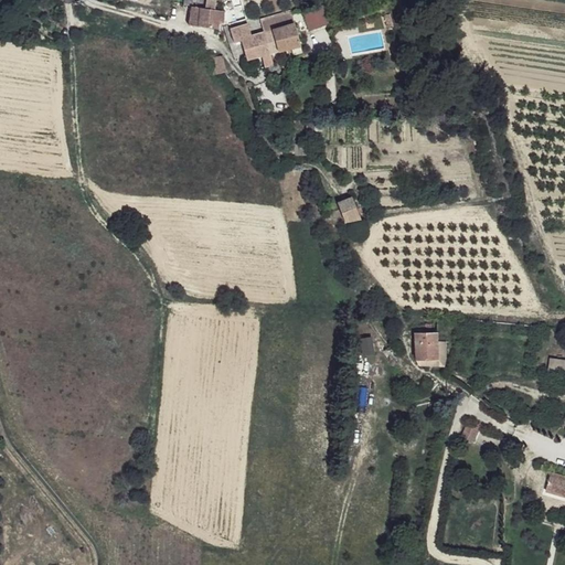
[(210,0),(195,0),(191,28),(222,29),(223,23),(224,13),(211,12),(212,8),(208,8),(210,0)]
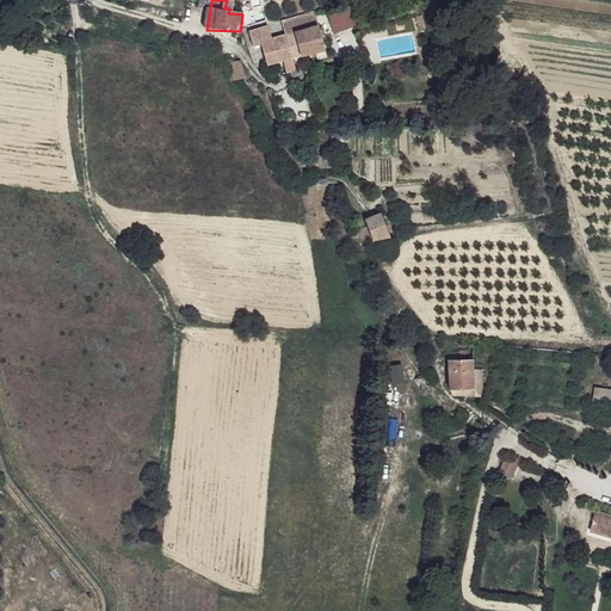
[(345,0),(322,5),(328,29),(351,23),(345,0)]
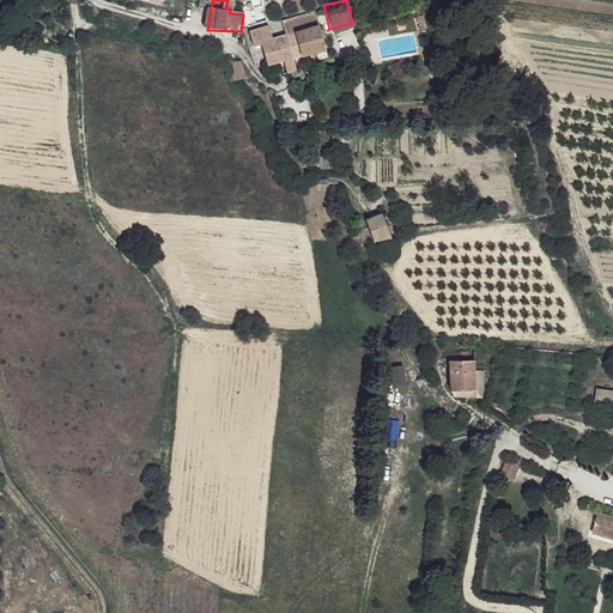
[(316,12),(283,20),(286,35),(292,58),(325,49),(316,12)]
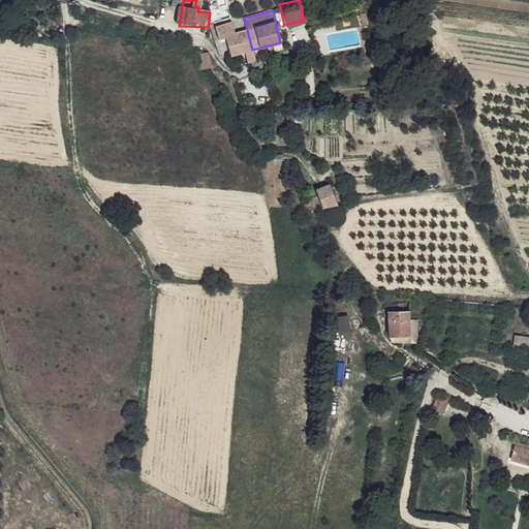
[(232,24),(216,29),(218,40),(222,39),(226,55),(243,53),(245,62),(254,60),(252,50),(247,30),(236,34),(232,24)]
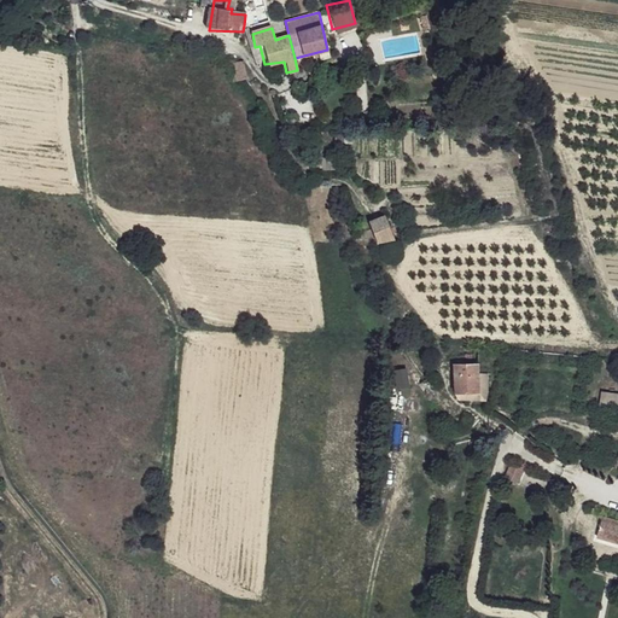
[(243,63),(231,64),(233,83),(246,81),(243,63)]
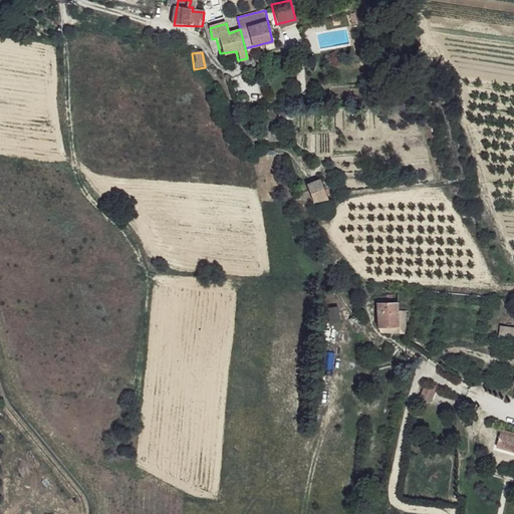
[(318,181),(305,185),(313,203),(325,198),(318,181)]
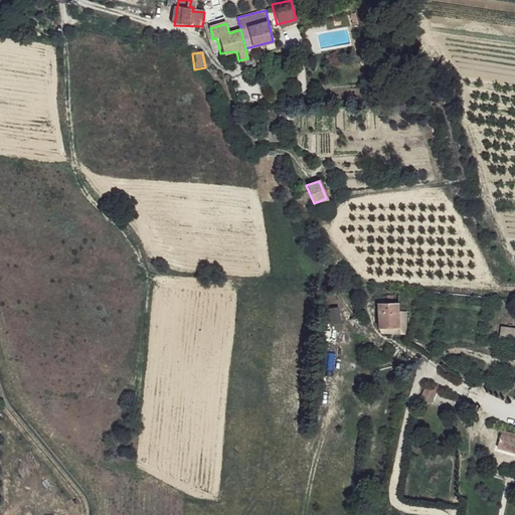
[(324,202),(315,206),(319,215),(329,212),(324,202)]
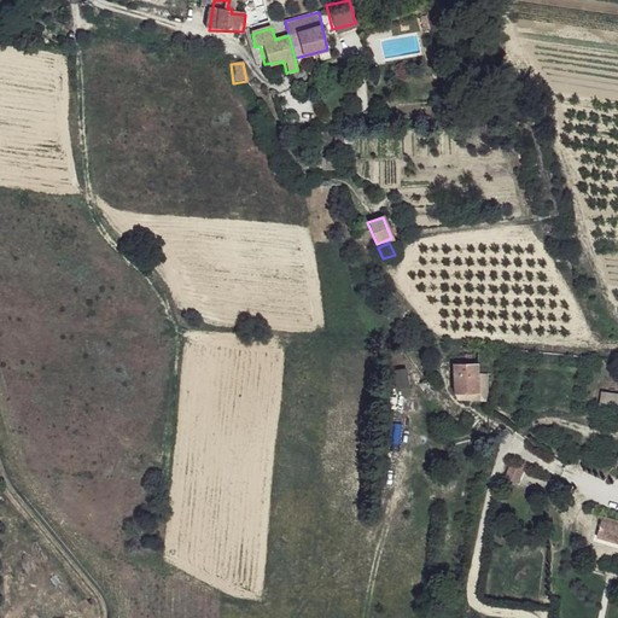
[(477,363),(453,365),(453,392),(477,391),(477,363)]
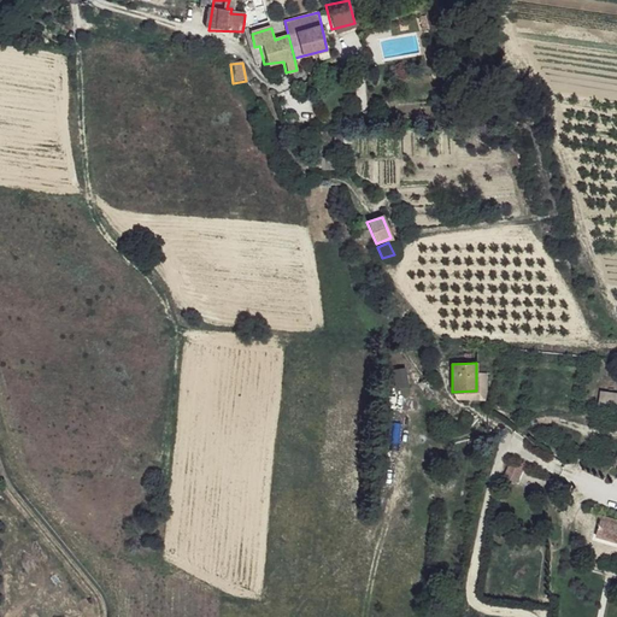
[(599,405),(616,406),(616,392),(600,389),(599,405)]
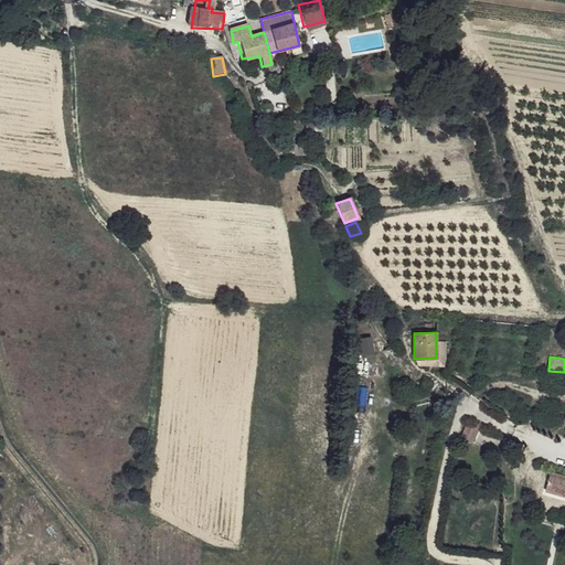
[(466,422),(460,436),(472,441),(478,427),(466,422)]
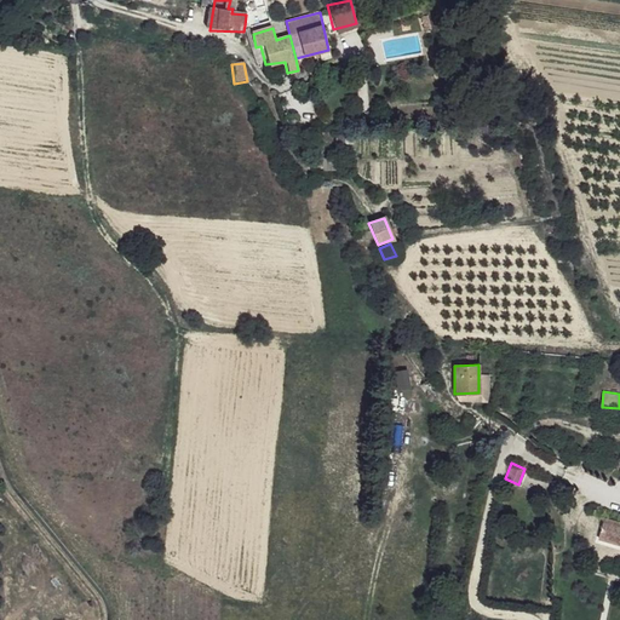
[(619,522),(606,517),(598,537),(619,544),(619,522)]
